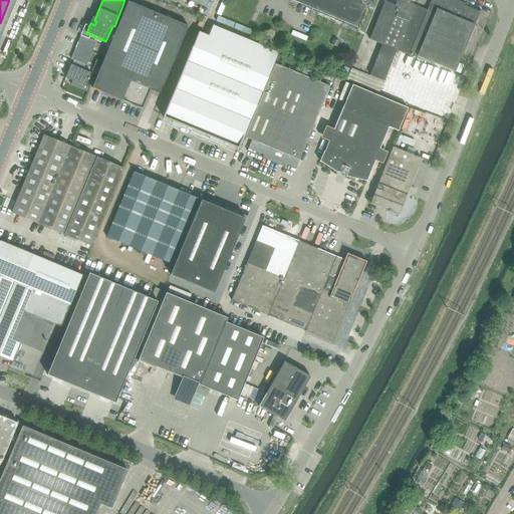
[(186,0),(207,9),(210,0),(186,0)]
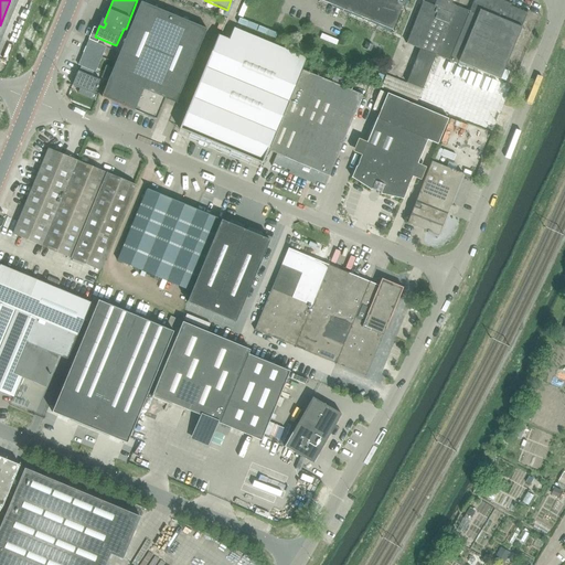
[(319,0),(351,13),(393,31),(405,0),(319,0)]
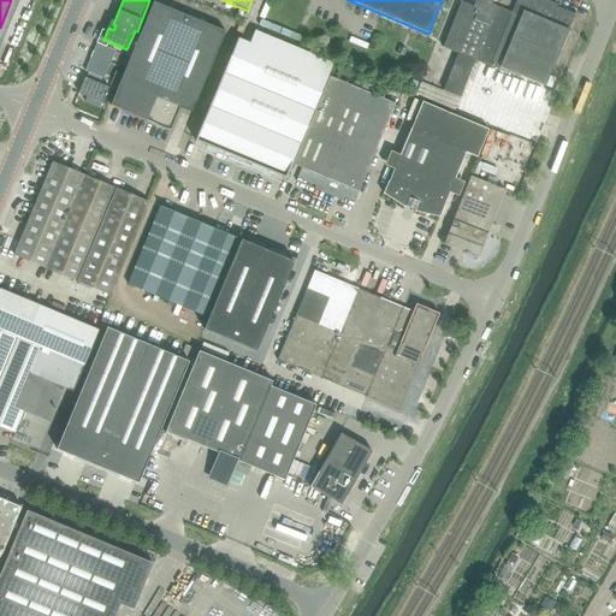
[(469,59),(475,61),(499,71),(501,69),(545,87),(550,75),(575,13),(574,12),(574,15),(557,7),(557,6),(544,0),(516,0),(511,13),(491,5),(487,13),(469,59)]
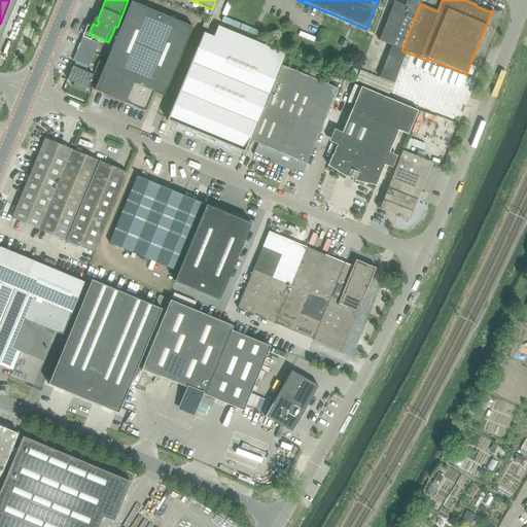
[(407,0),(405,6),(417,11),(420,4),(421,0),(407,0)]
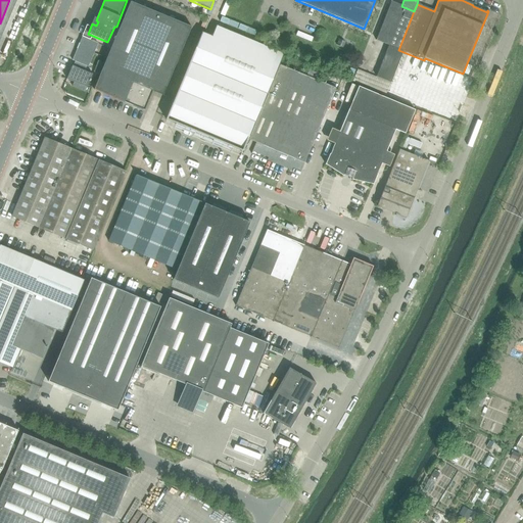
[(94,91),(94,92),(139,110),(148,90),(163,96),(192,28),(131,2),(96,87),(94,87),(93,91),(94,91)]
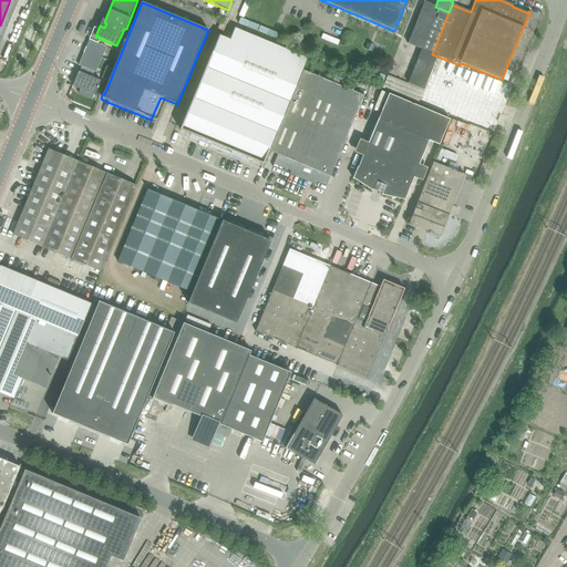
[(408,44),(421,50),(432,54),(449,12),(435,7),(424,2),(408,44)]
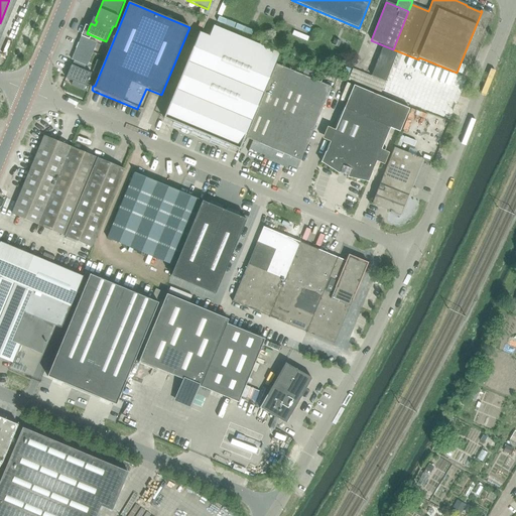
[(251,35),(253,30),(219,16),(217,21),(251,35)]
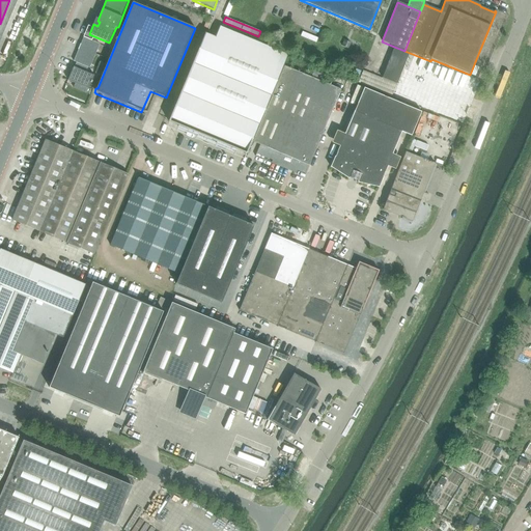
[(169,121),(246,154),(247,155),(288,55),(220,27),(216,38),(205,34),(177,102),(169,121)]
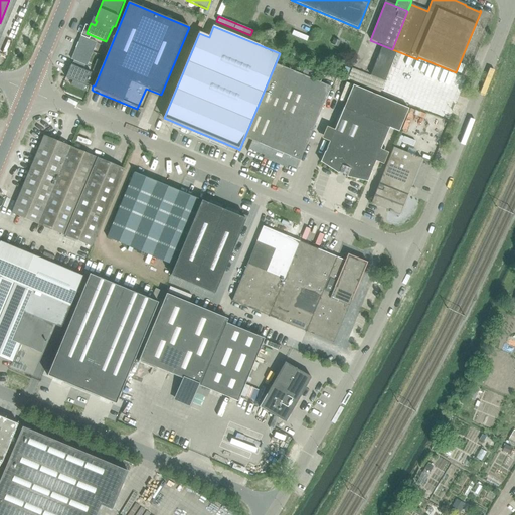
[(76,62),(84,66),(87,66),(97,43),(81,37),(71,60),(76,62)]
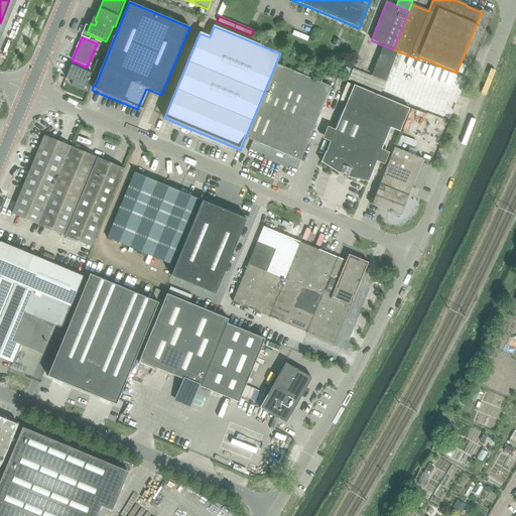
[(332,44),(339,47),(341,41),(335,39),(332,44)]
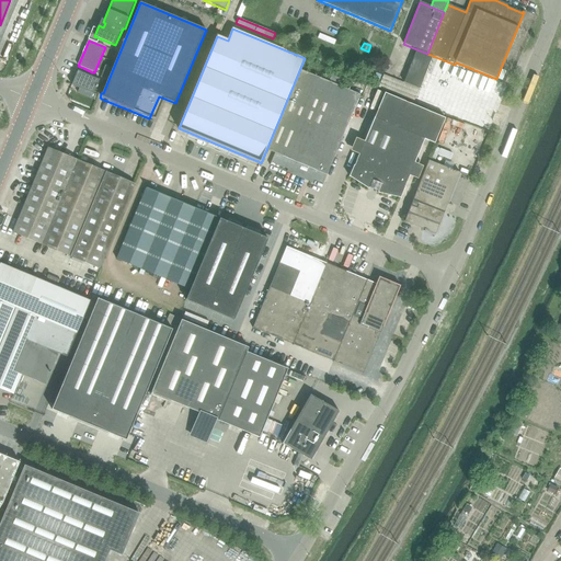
[(433,56),(427,54),(416,49),(403,83),(419,89),(433,56)]
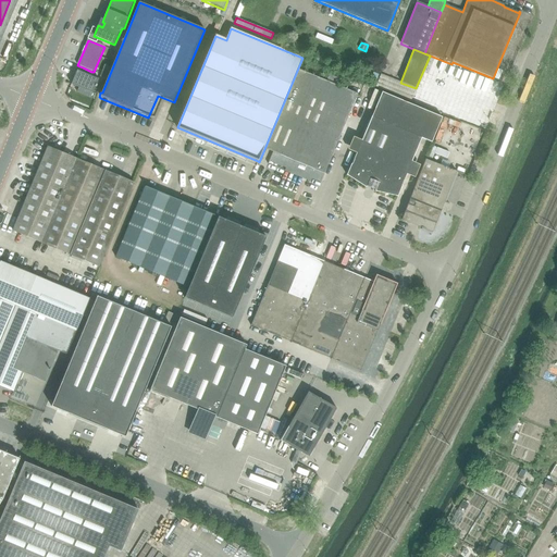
[(91,72),(83,67),(81,73),(77,71),(71,85),(78,88),(76,93),(89,98),(91,94),(93,94),(98,79),(89,76),(91,72)]
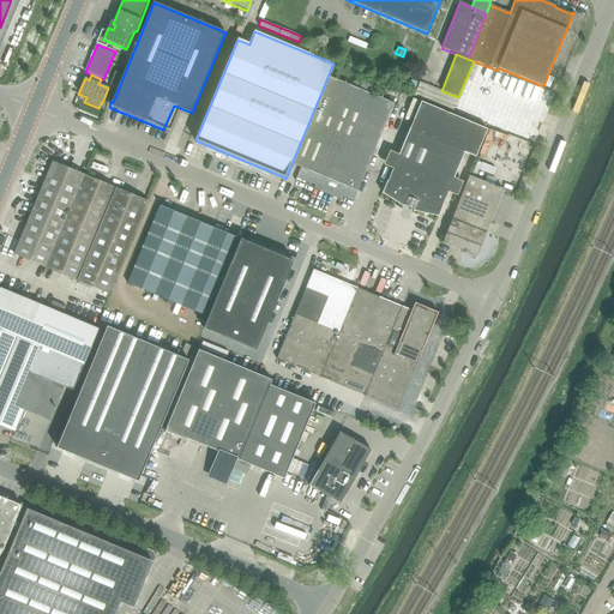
[(315,187),(314,190),(333,198),(335,194),(354,203),(357,192),(359,192),(395,104),(373,96),(375,88),(363,83),(361,90),(329,77),(293,164),(301,168),(296,179),(315,187)]
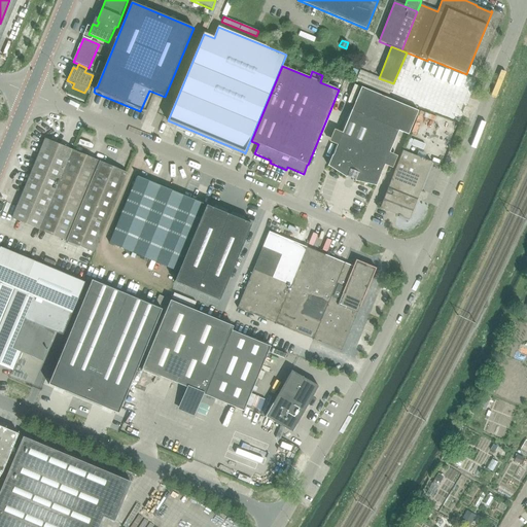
[(393,83),(379,78),(360,70),(356,81),(389,95),(393,83)]
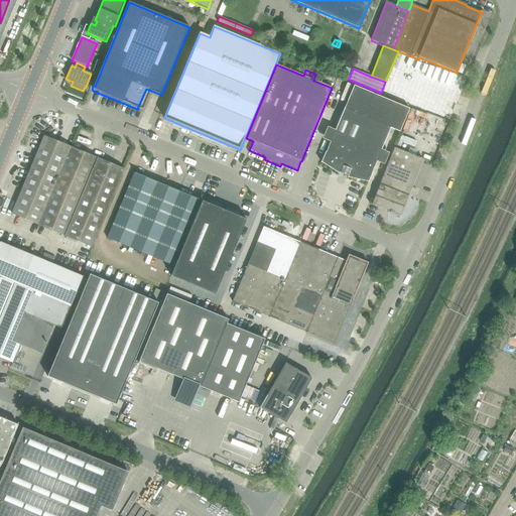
[(420,98),(417,103),(437,112),(444,95),(417,84),(420,76),(406,70),(396,94),(410,100),(413,95),(420,98)]
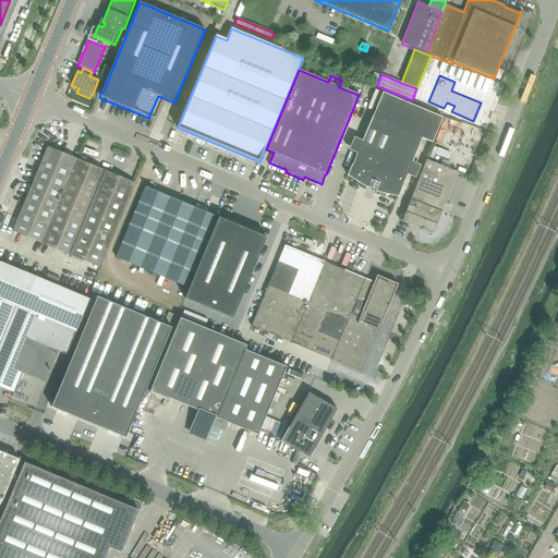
[(384,95),(374,119),(423,138),(423,141),(434,145),(444,121),(384,95)]
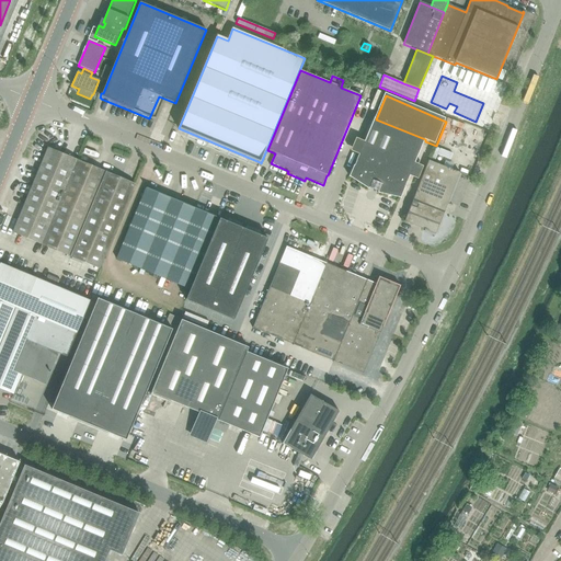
[(425,139),(376,119),(350,179),(369,191),(369,190),(378,193),(378,194),(400,199),(425,141),(425,139)]
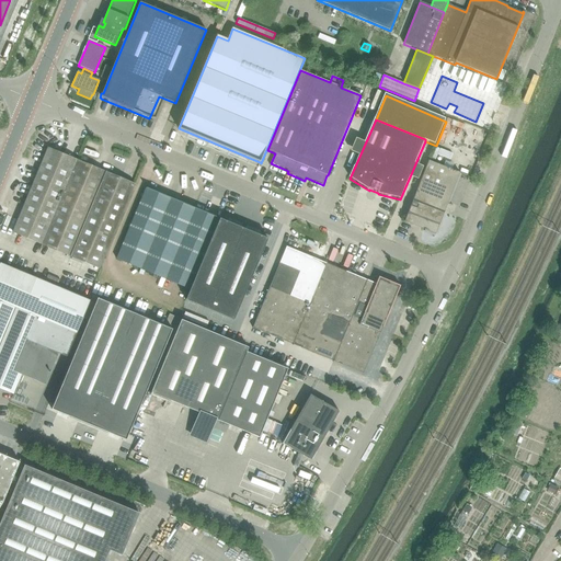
[(48,148),(31,191),(60,203),(78,160),(48,148)]
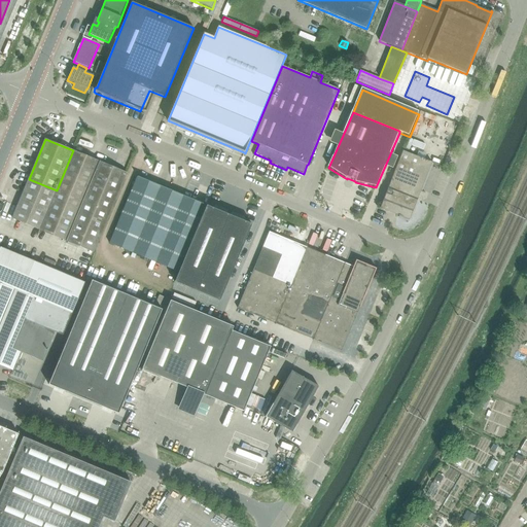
[(57,190),(84,202),(101,162),(73,150),(57,190)]
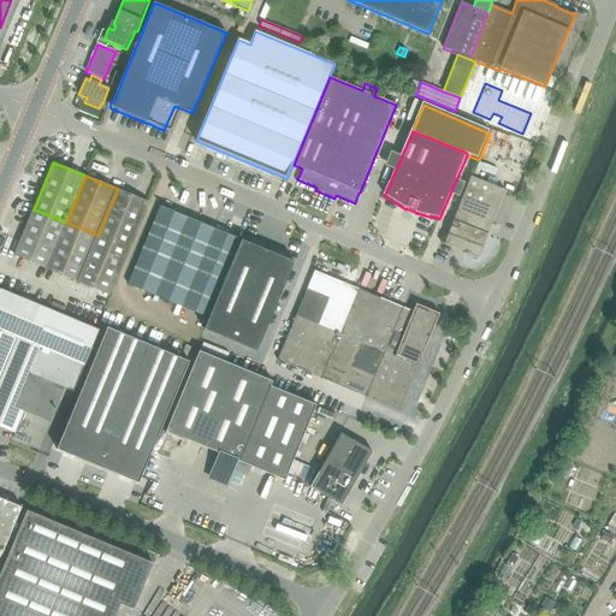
[(498,188),(471,177),(444,243),(445,243),(445,246),(462,252),(478,258),(486,235),(504,190),(498,188)]
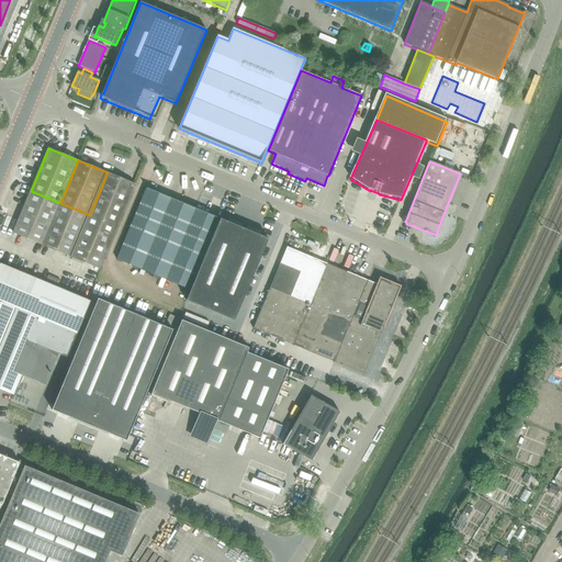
[(108,172),(90,215),(117,227),(135,184),(108,172)]
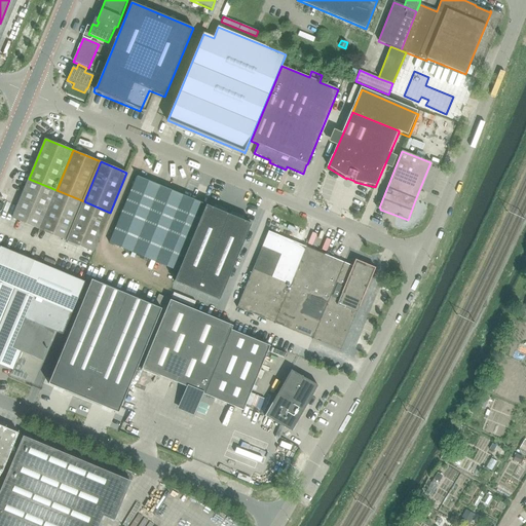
[(110,243),(133,253),(160,186),(138,177),(110,243)]
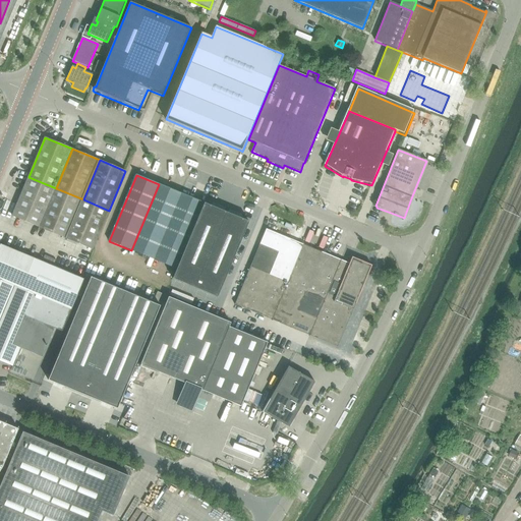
[(12,217),(40,228),(56,188),(29,177),(12,217)]
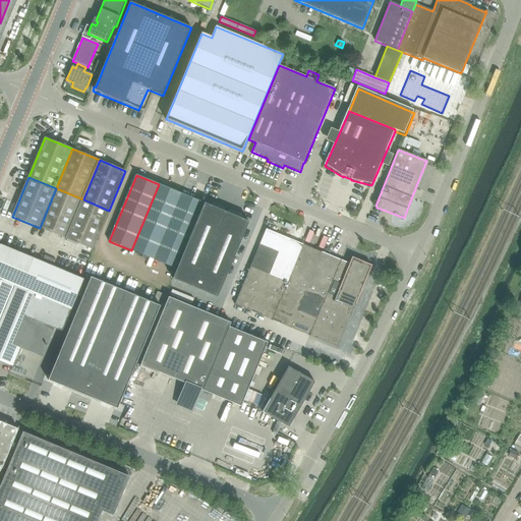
[(131,250),(154,259),(181,194),(162,185),(159,184),(131,250)]
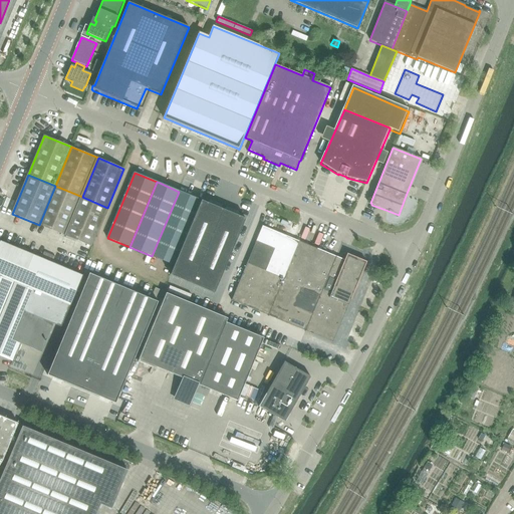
[(39,225),(66,236),(82,197),(55,186),(39,225)]
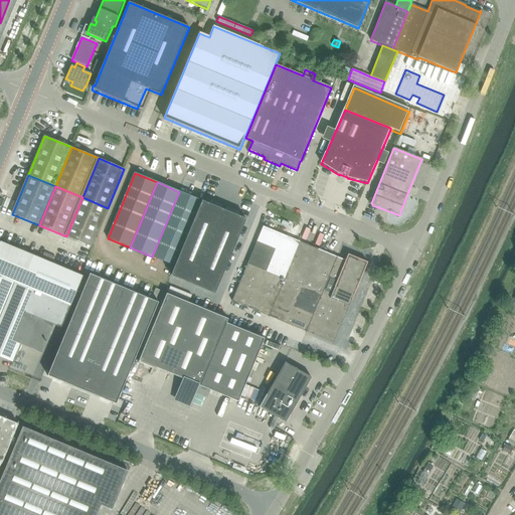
[(152,256),(175,266),(201,201),(179,192),(152,256)]
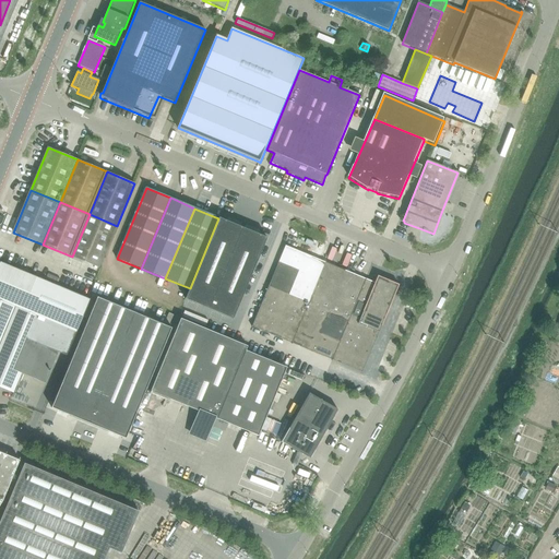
[(90,214),(72,257),(99,268),(117,226),(90,214)]
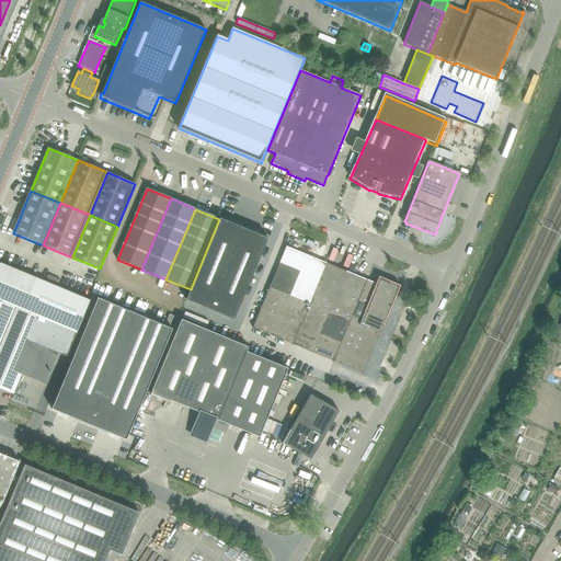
[(191,289),(186,300),(210,310),(244,229),(219,219),(191,289)]
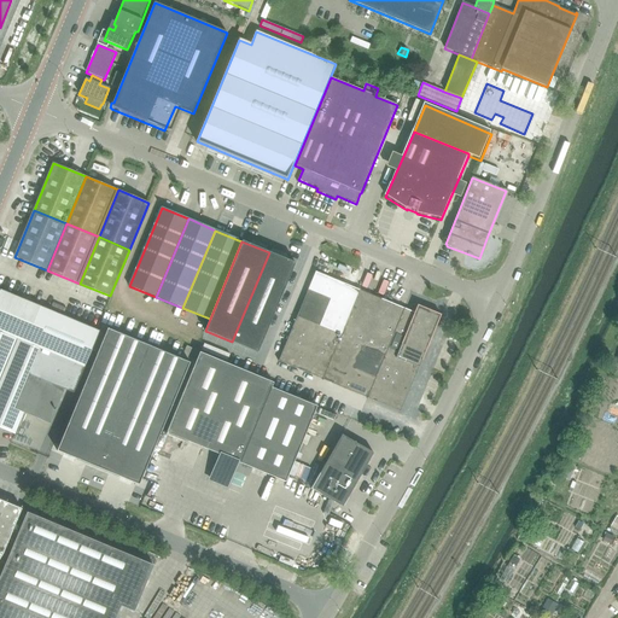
[(269,252),(232,342),(258,353),(296,263),(269,252)]
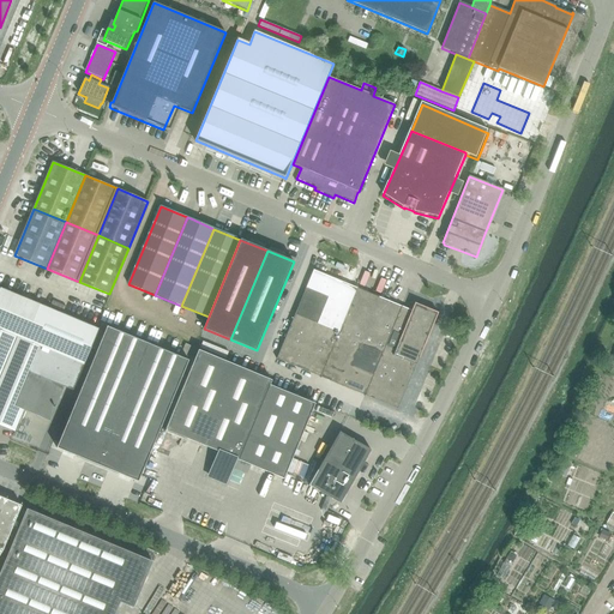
[(372,398),(398,409),(408,387),(439,313),(416,304),(413,311),(314,270),(277,359),(372,398)]
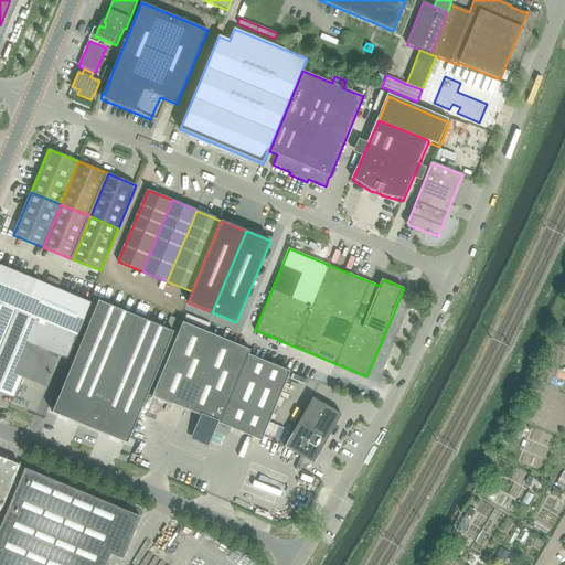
[(40,283),(2,267),(0,270),(0,391),(16,397),(23,379),(48,388),(61,358),(70,361),(93,305),(40,283)]
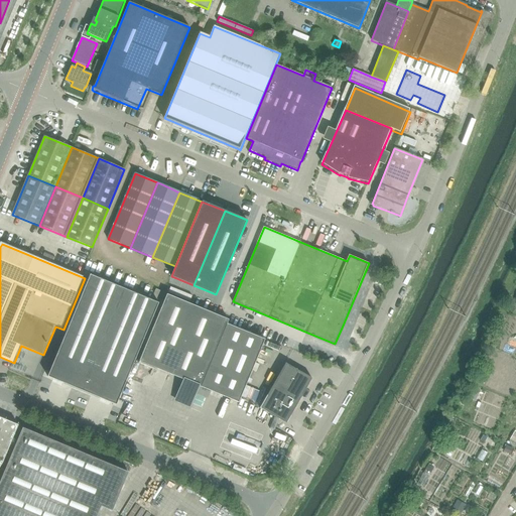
[(47,377),(65,384),(116,405),(117,402),(125,384),(158,303),(90,274),(54,360),(47,377)]
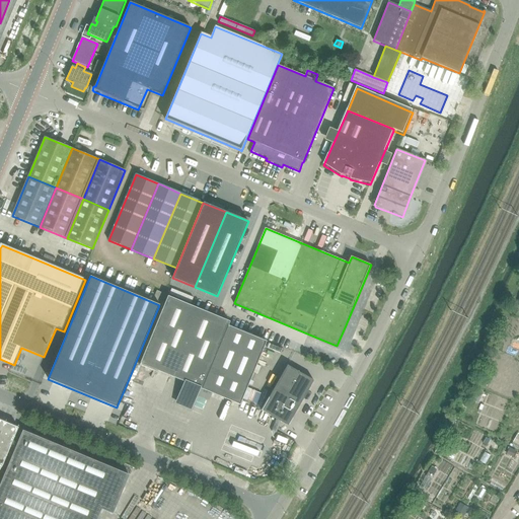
[(140,363),(184,382),(176,401),(191,408),(199,388),(239,404),(266,342),(228,325),(229,321),(168,296),(140,363)]
